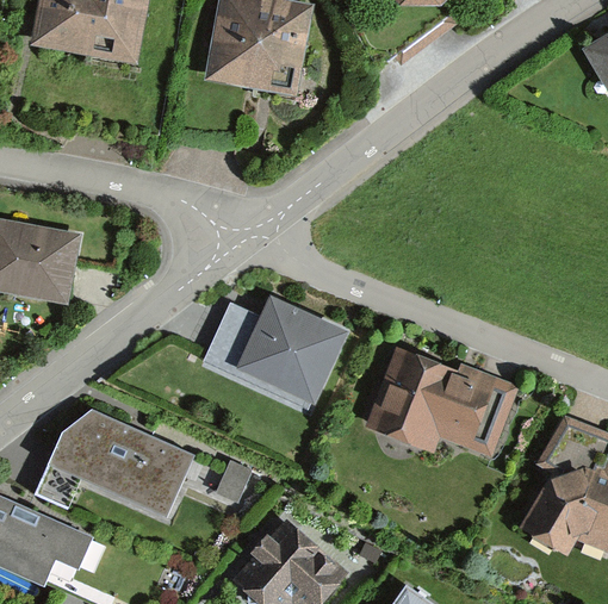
[(135,62),(147,0),(33,0),(26,41),(135,62)]
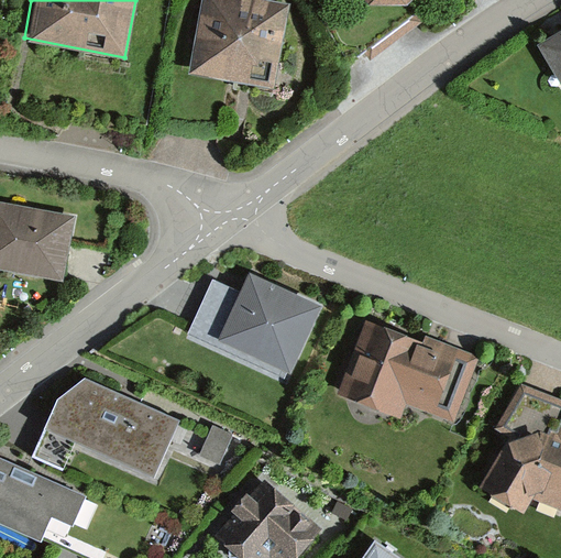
[(287,2),(275,0),(200,0),(188,70),(272,86),(287,2)]
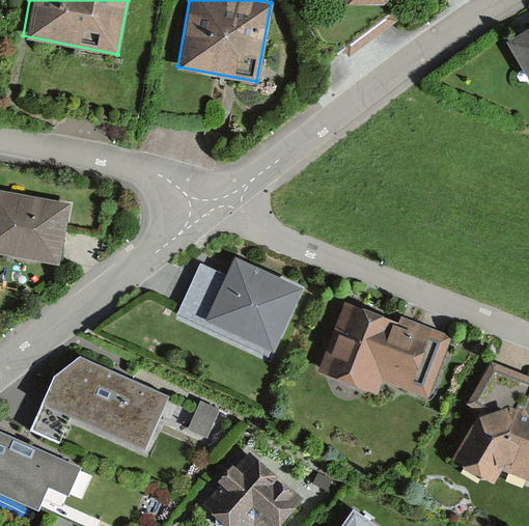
[(528,25),(504,40),(528,80),(528,79),(528,25)]
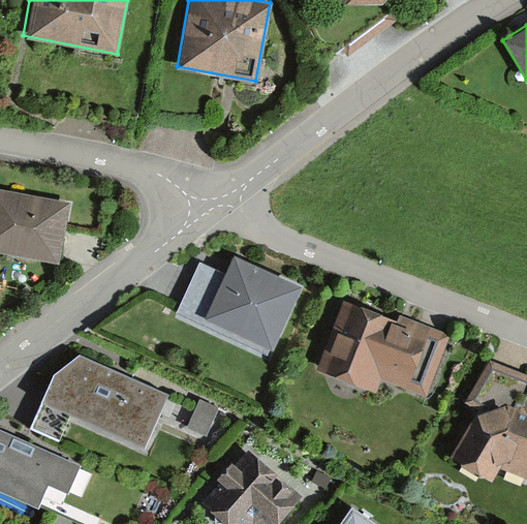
[(67,201),(0,187),(0,248),(56,260),(63,226),(67,201)]
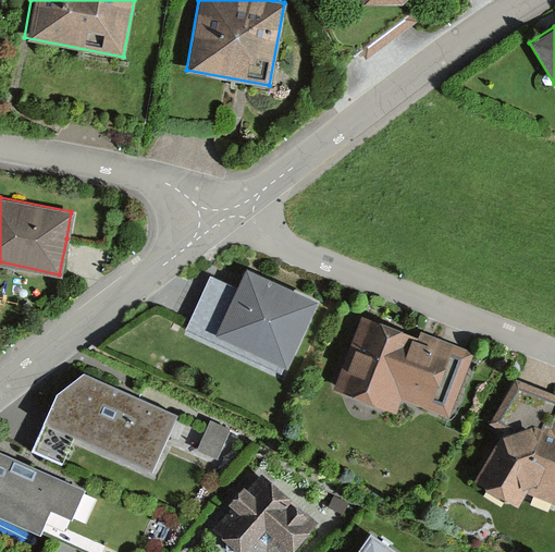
[(211,276),(188,328),(284,370),(315,301),(246,270),(238,287),(211,276)]
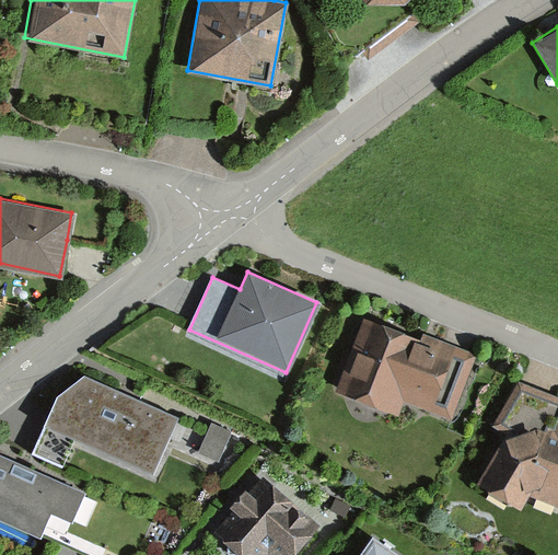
[(418,339),(362,316),(333,390),(396,415),(403,400),(450,418),(477,353),(422,331),(418,339)]
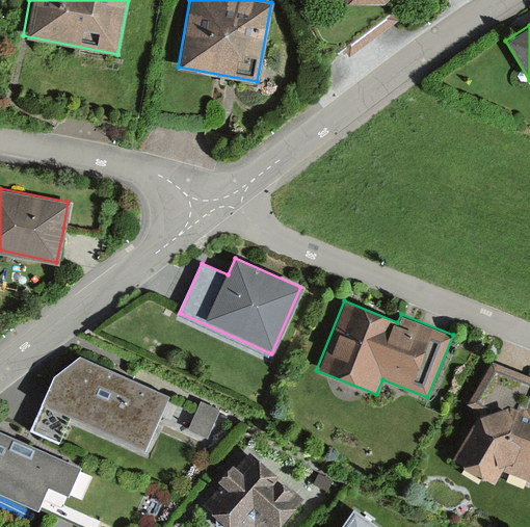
[(143,449),(167,395),(115,373),(79,357),(53,376),(29,430),(58,443),(70,417),(143,449)]
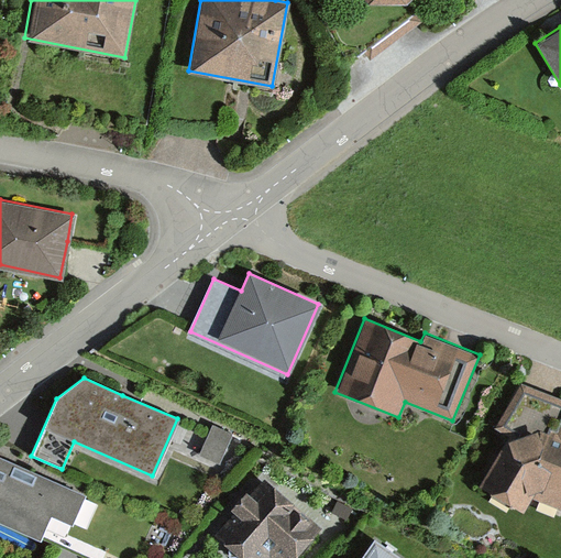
[(530,496),(560,507),(560,398),(521,383),(494,429),(508,438),(479,487),(523,512),(530,496)]
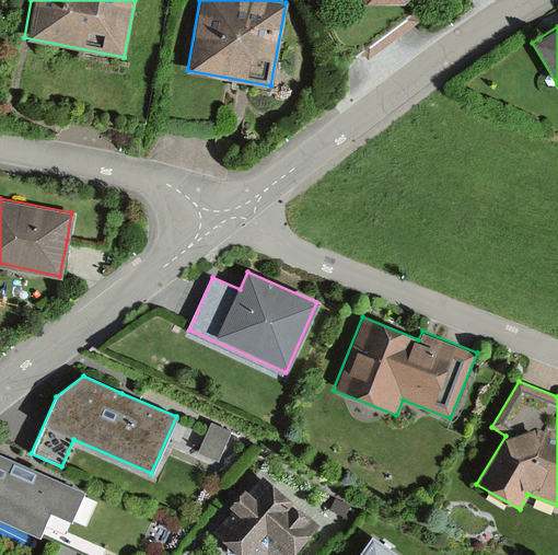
[(229,428),(212,421),(199,451),(216,459),(229,428)]
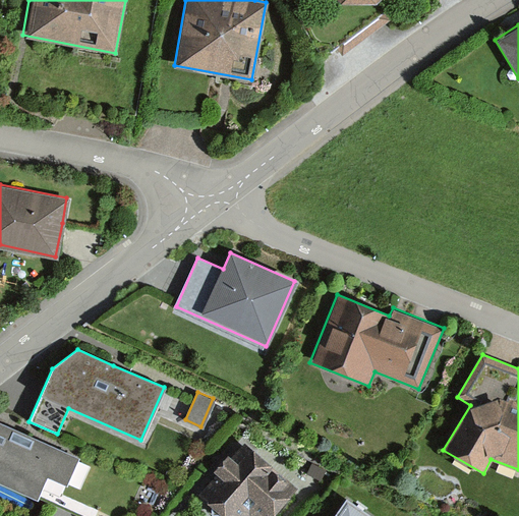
[(67,485),(78,457),(0,421),(0,484),(37,501),(44,483),(47,476),(67,485)]
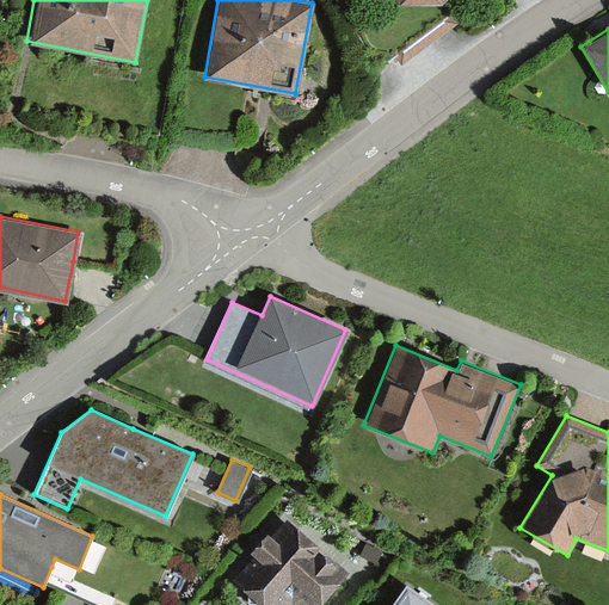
[(262,544),(232,578),(263,604),(315,604),(345,570),(284,518),(262,544)]
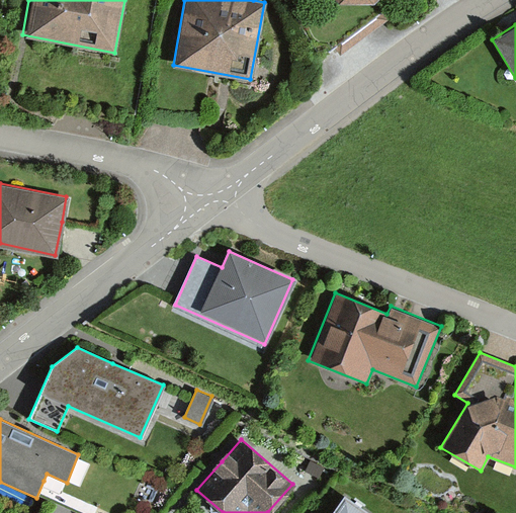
[(363,512),(344,500),(334,512),(363,512)]
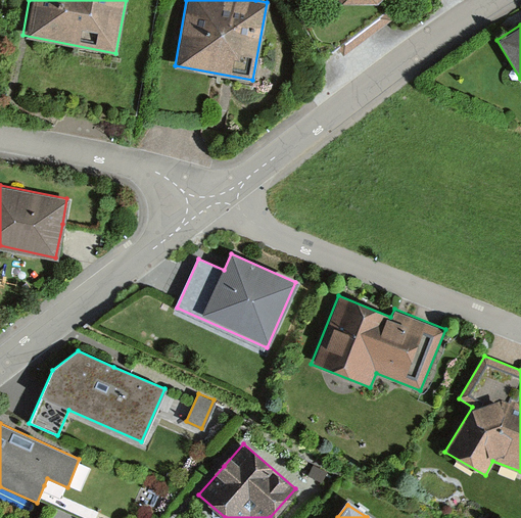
All buildings are outlined.
